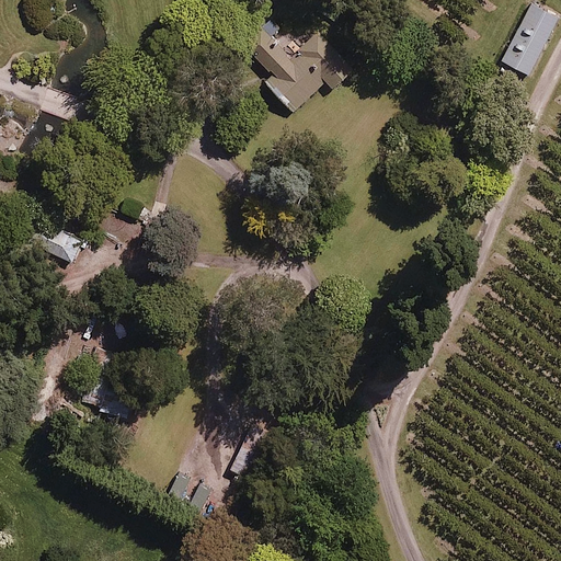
[(511,68),(527,76),(558,15),(530,1),(496,69),(507,75),(511,68)]
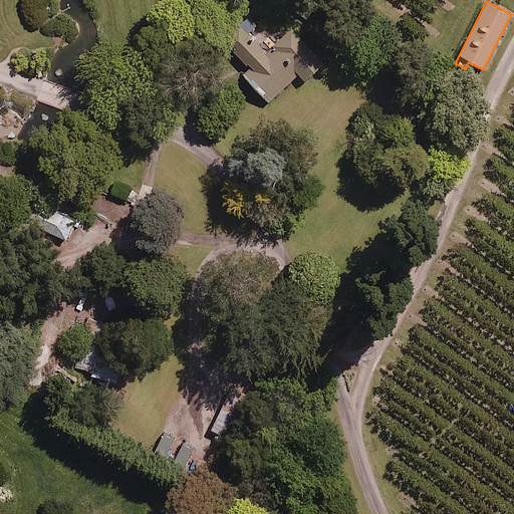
[(318,54),(321,51),(295,23),(279,37),(264,21),(253,31),(247,25),(226,45),(248,69),(242,74),(266,101),(297,73),(305,82),(326,63),(318,54)]
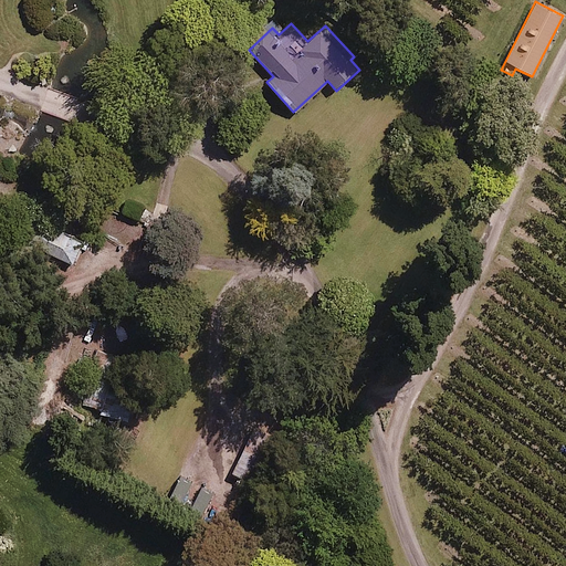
[(37,248),(76,270),(88,248),(33,216),(7,262),(23,271),(37,248)]
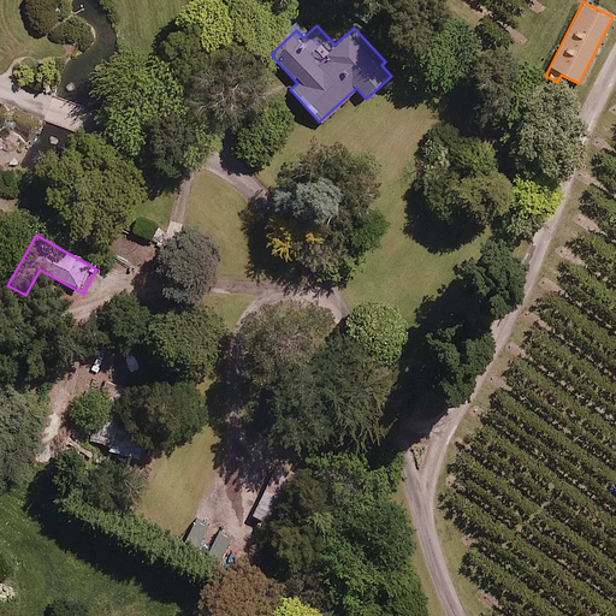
[(108,452),(138,460),(155,394),(107,381),(94,438),(111,442),(108,452)]
